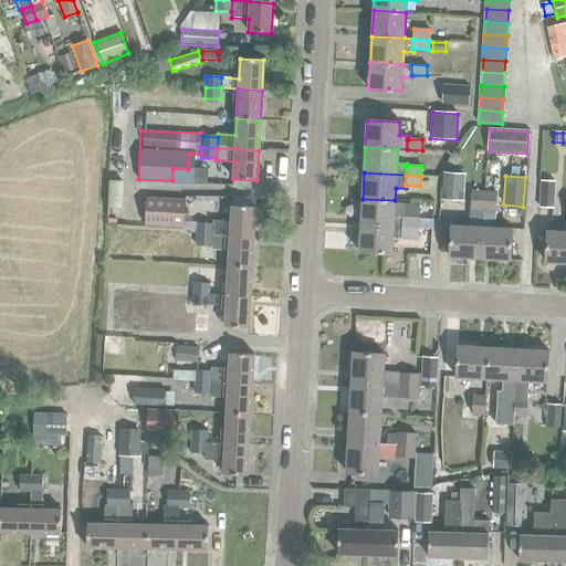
[(554,209),(556,181),(541,180),(540,208),(554,209)]
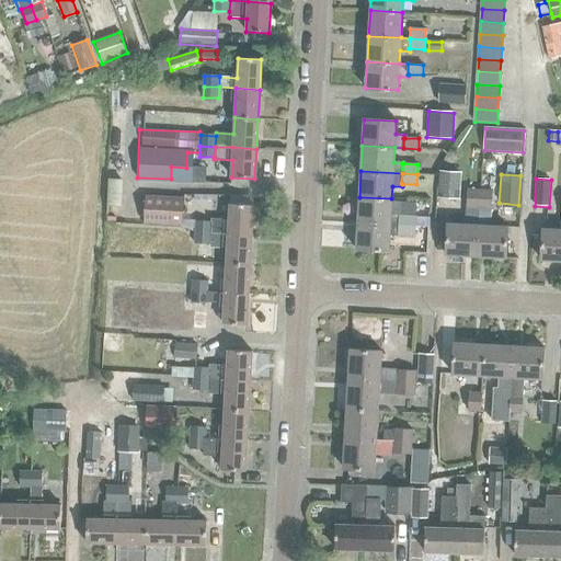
[(467,190),(466,208),(467,208),(478,209),(479,191),(467,190)]
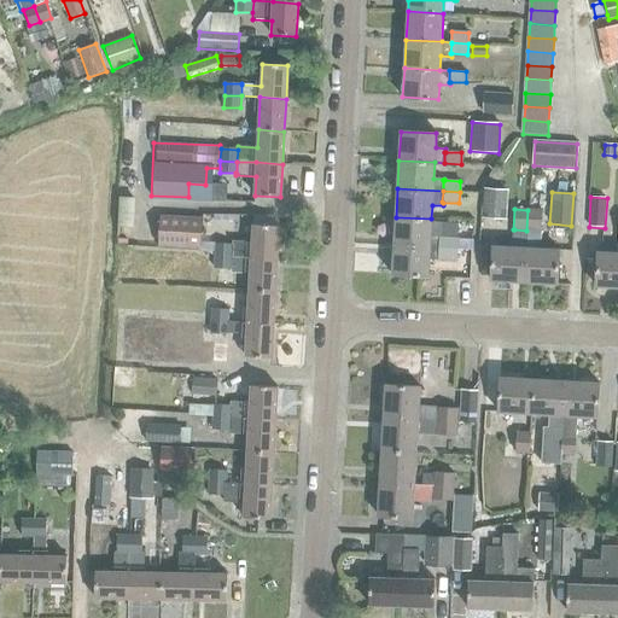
[(526,231),(541,232),(542,211),(528,210),(526,231)]
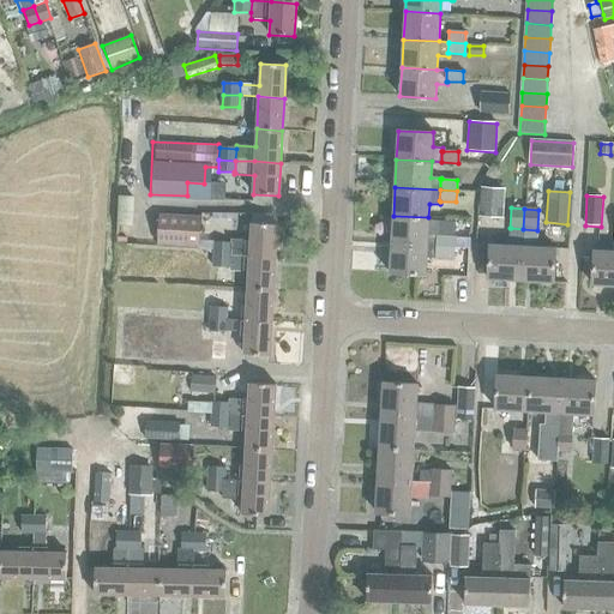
[(477,240),(492,241),(494,212),(480,211),(477,240)]
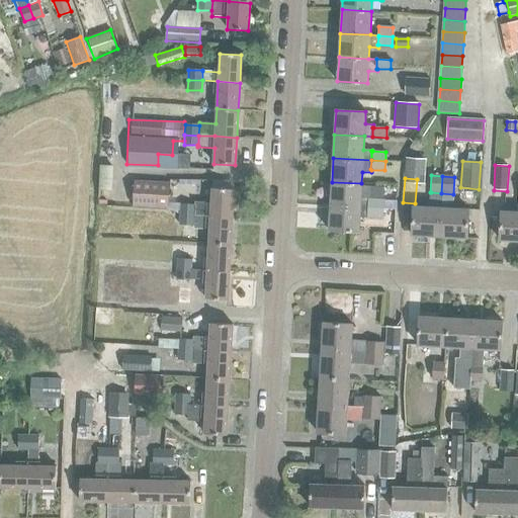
[(133,206),(169,208),(170,183),(134,182),(133,206)]
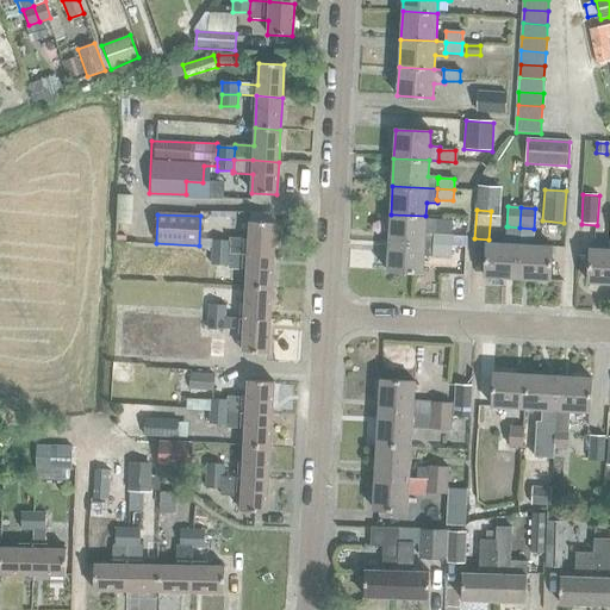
[(434,244),(434,234),(424,234),(425,216),(391,215),(388,242),(434,244)]
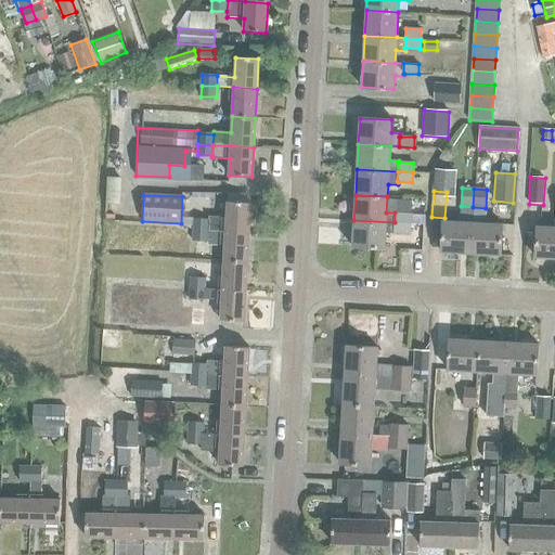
[(248,233),(250,204),(227,203),(227,217),(208,216),(208,220),(209,220),(208,231),(226,232),(248,233)]
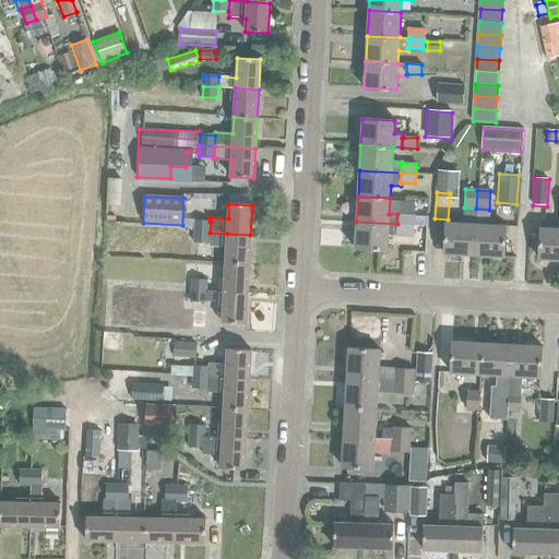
[(476,209),(465,207),(465,224),(445,223),(444,254),(474,256),(476,224),(476,209)]
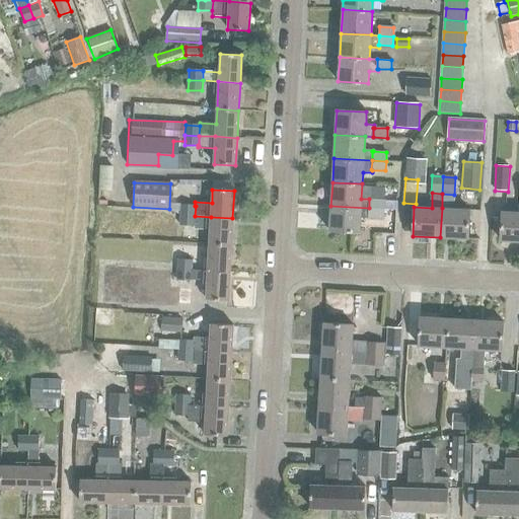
[(500,241),(518,241),(518,198),(518,213),(502,212),(500,241)]
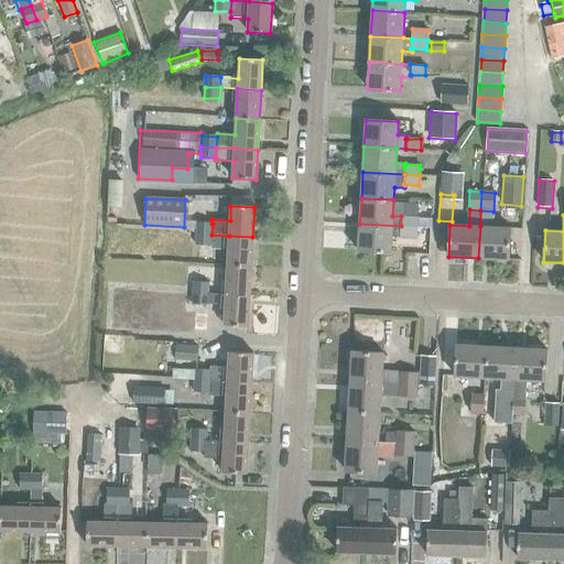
[(416,227),(416,217),(401,216),(401,226),(416,227)]
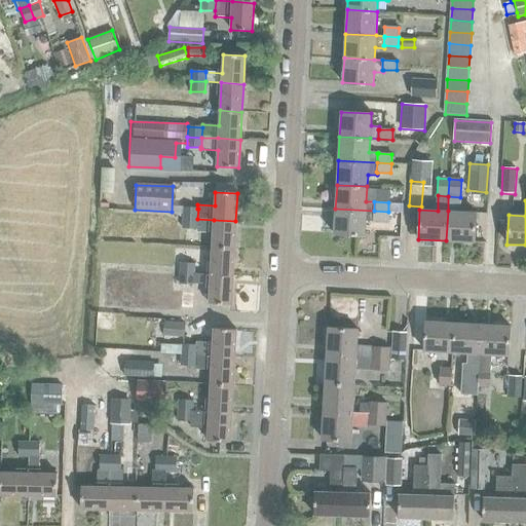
[(183,218),(197,219),(198,209),(197,209),(184,208),(183,218)]
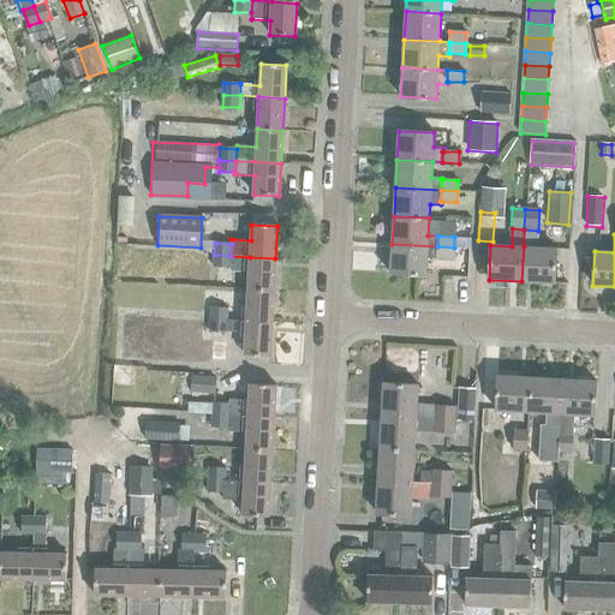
[(436,257),(437,246),(392,244),(390,273),(425,275),(427,257),(436,257)]
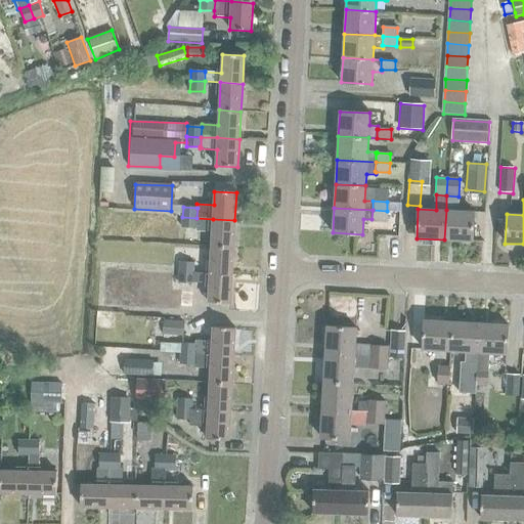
[(373,210),(372,219),(386,220),(387,211),(373,210)]
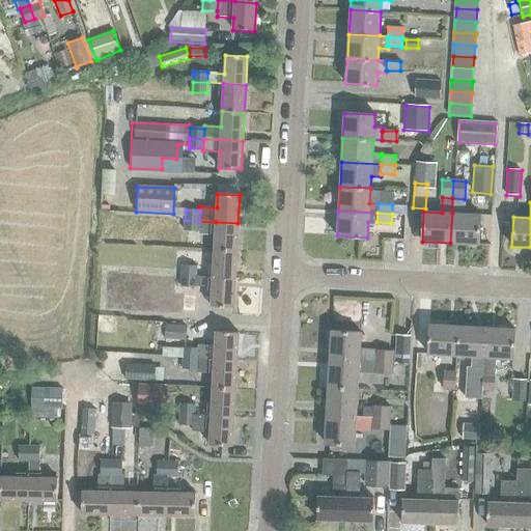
[(480,215),(452,213),(450,243),(478,245),(480,215)]
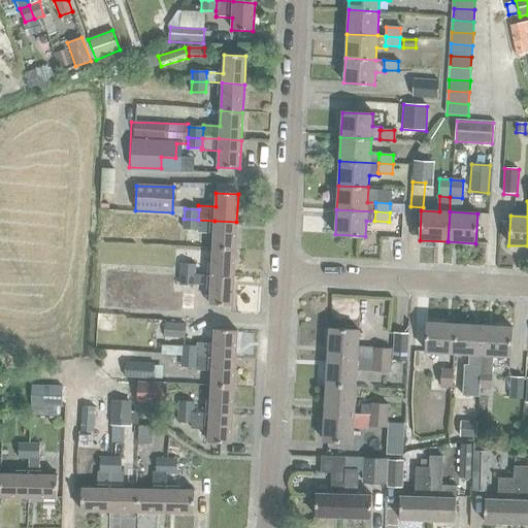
[(390,238),(402,239),(404,215),(392,213),(390,238)]
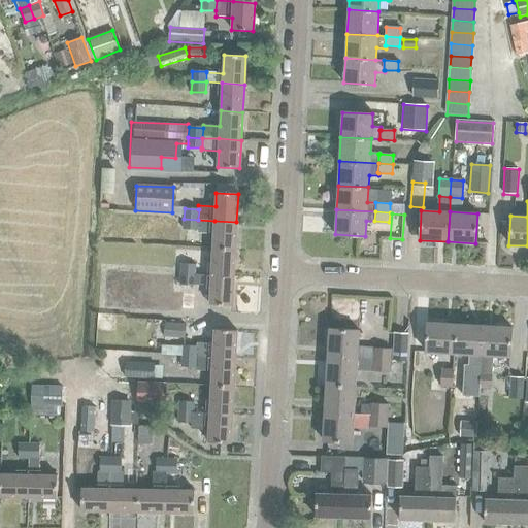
[(184,219),(183,229),(197,230),(198,220),(184,219)]
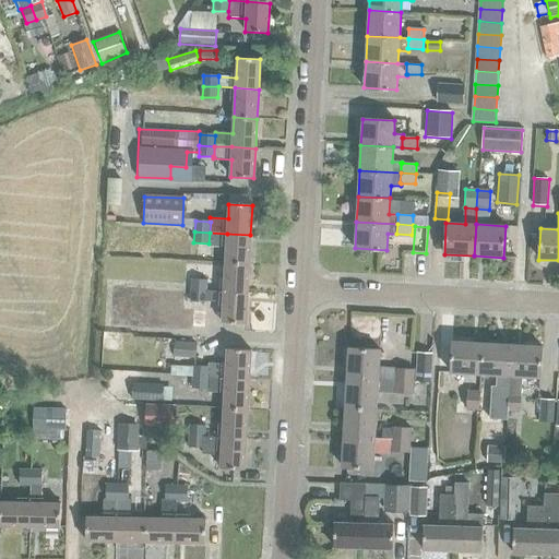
[(227,234),(210,233),(209,244),(209,246),(226,247),(225,263),(249,264),(250,235),(227,234)]
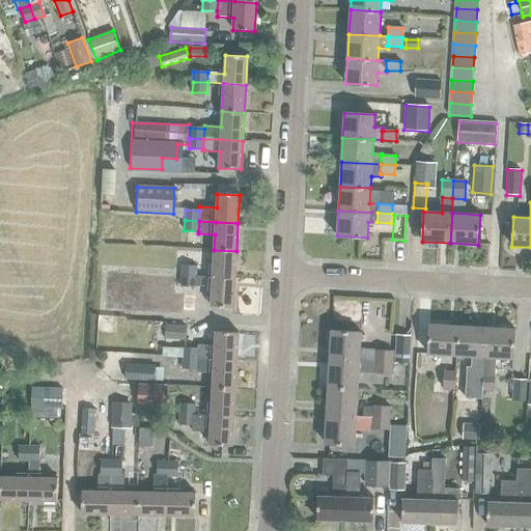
[(214,250),(213,278),(234,279),(236,251),(214,250)]
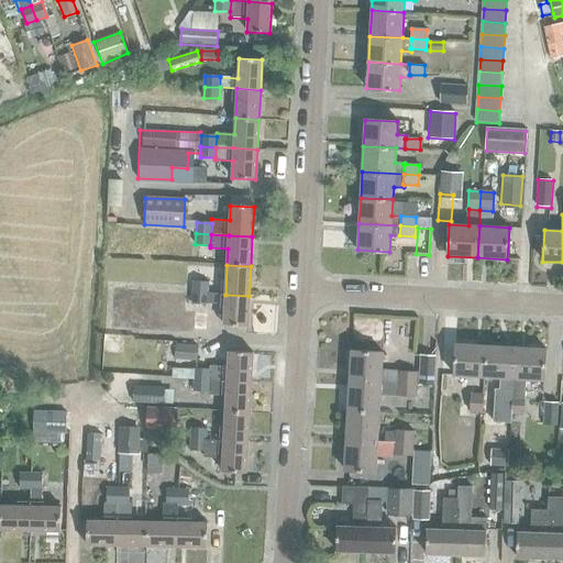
[(192,293),(208,294),(208,283),(192,282),(192,293)]
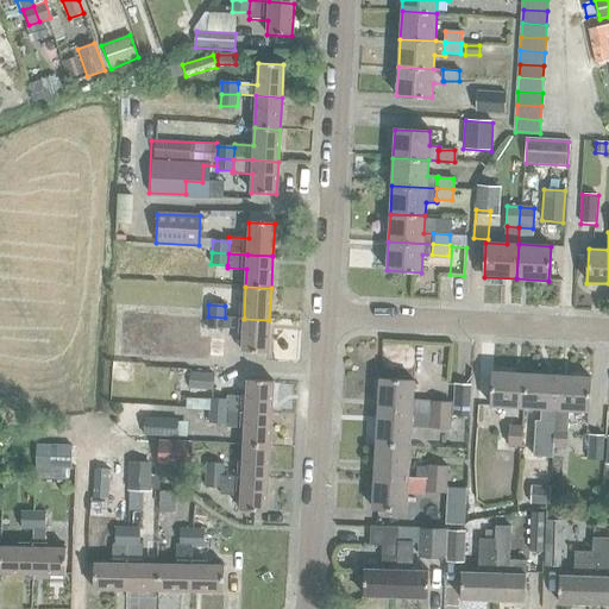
[(208,316),(207,328),(224,330),(225,328),(225,319),(225,318),(208,316)]
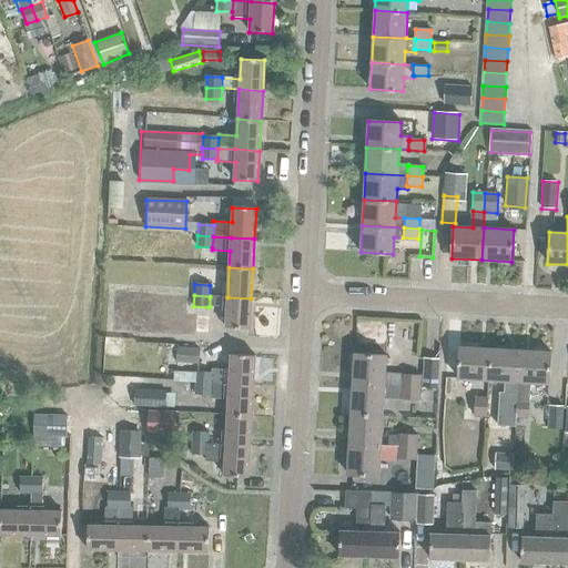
[(226,308),(225,328),(250,330),(251,298),(227,297),(210,296),(210,297),(210,306),(209,307),(226,308)]
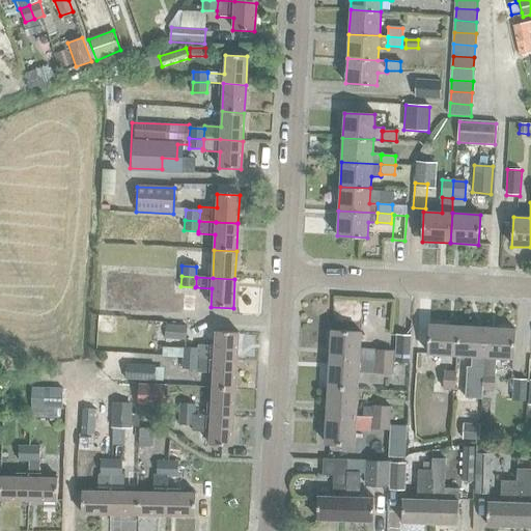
[(195,311),(196,297),(175,296),(174,310),(195,311)]
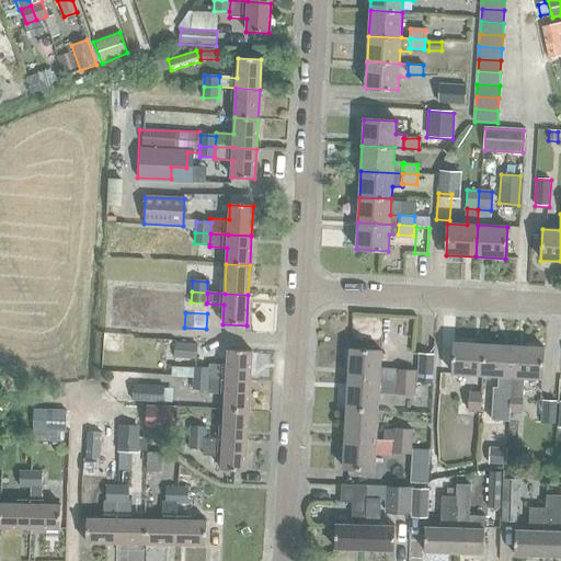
[(453,374),(483,376),(484,345),(454,343),(453,374)]
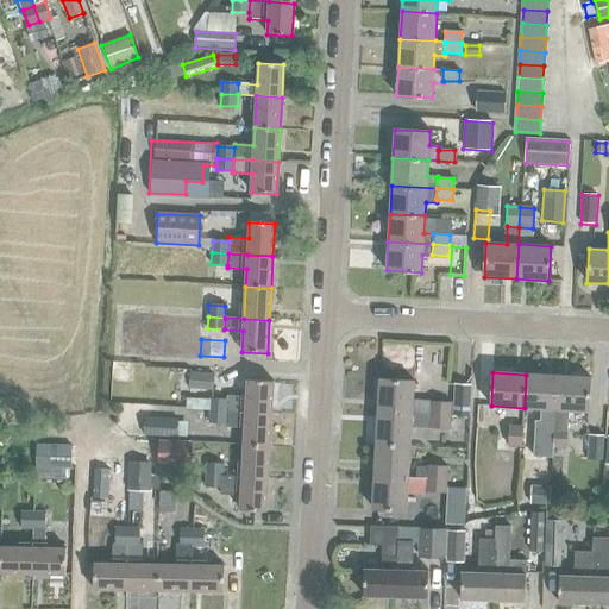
[(214,376),(190,375),(189,389),(213,390),(214,376)]
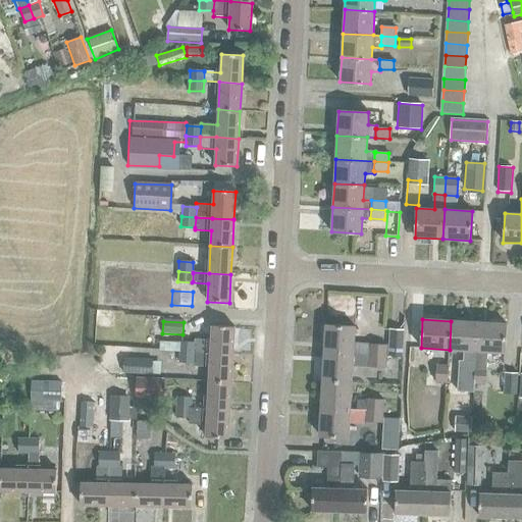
[(450,350),(464,350),(463,361),(459,361),(457,392),(473,393),(473,385),(476,322),(451,321),(450,350)]
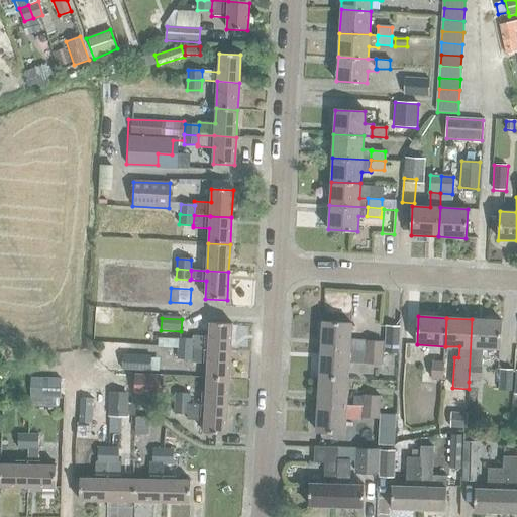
[(500,321),(472,319),(469,382),(481,382),(482,348),(498,349),(500,321)]
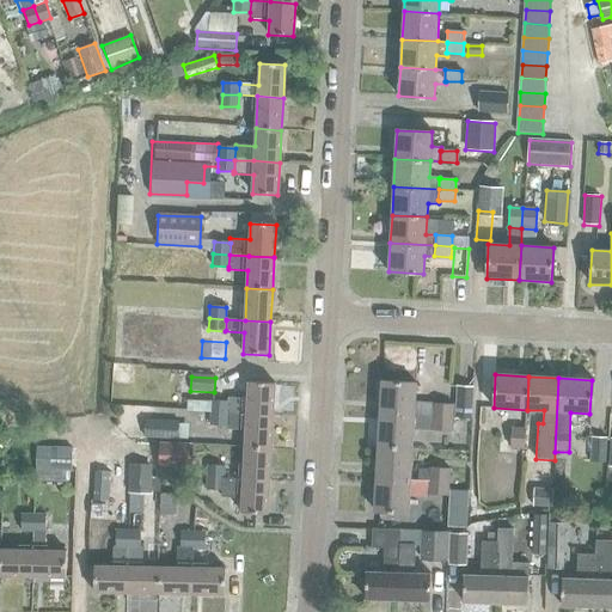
[(227,398),(227,402),(228,402),(227,414),(246,415),(271,416),(274,384),(249,381),(248,399),(227,398)]
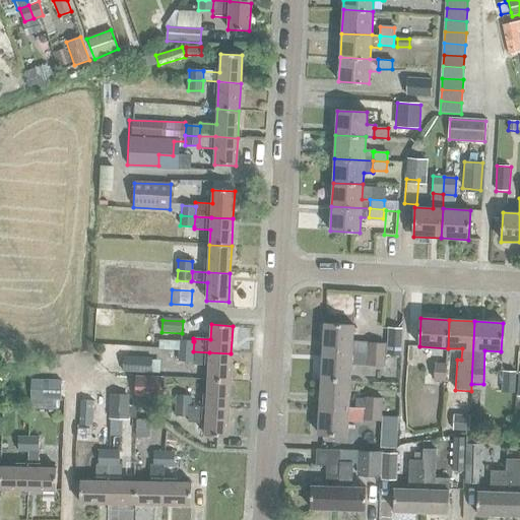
[(324,325),(323,352),(351,353),(367,354),(384,356),(385,343),(352,342),(353,326),(324,325)]
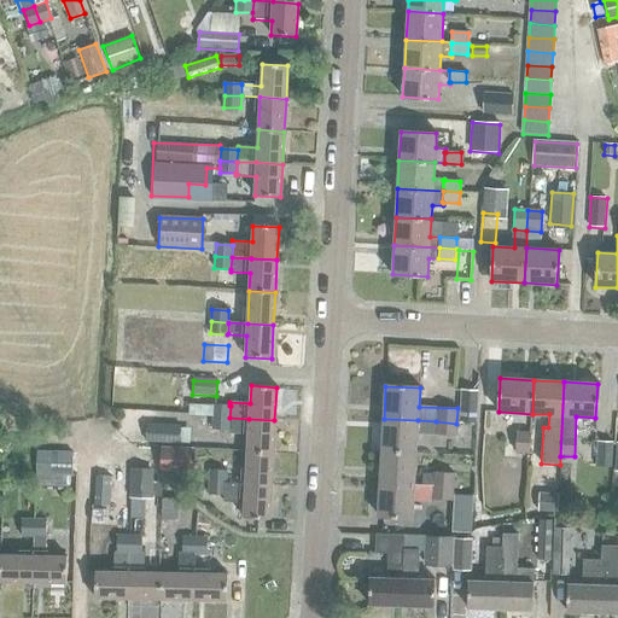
[(460,423),(477,424),(478,391),(461,390),(460,423)]
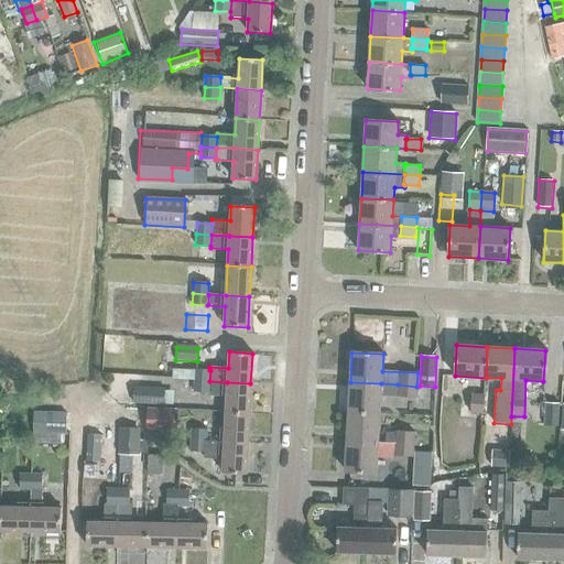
[(209,370),(195,369),(194,380),(209,381),(210,370),(209,370)]
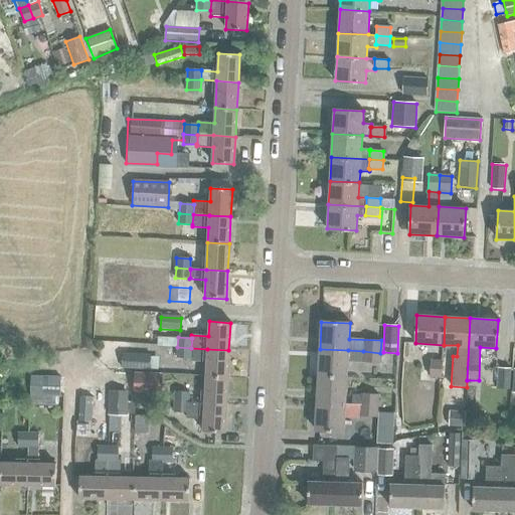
[(177,347),(177,357),(190,358),(191,358),(191,348),(177,347)]
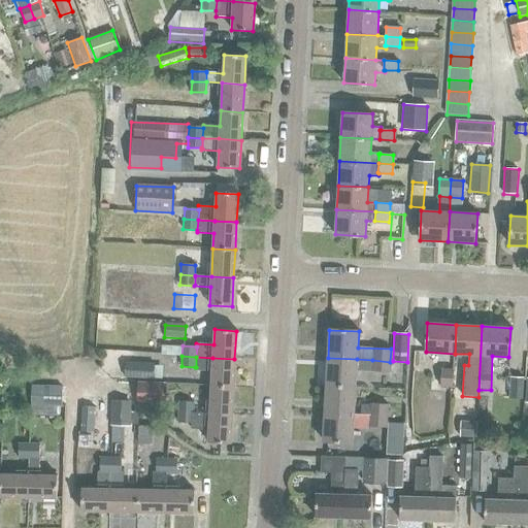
[(211,386),(233,387),(234,359),(212,358),(196,357),(196,367),(195,367),(195,369),(211,370),(211,386)]
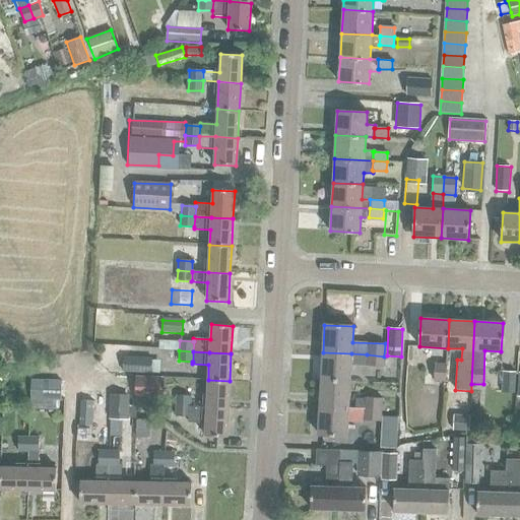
[(323,352),(321,379),(349,381),(350,367),(383,369),(384,356),(367,354),(351,353),(323,352)]
